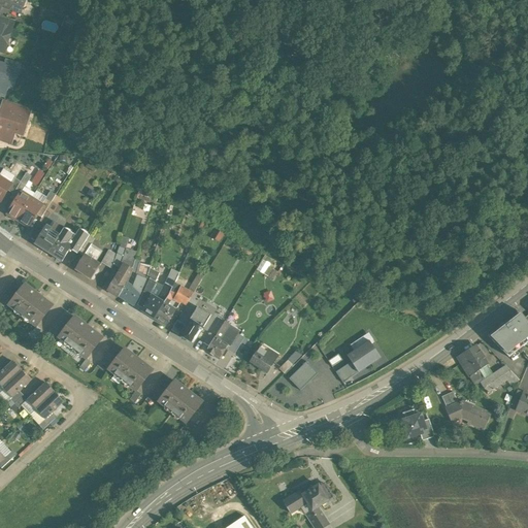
[(0,0),(0,5),(20,13),(22,7),(24,8),(26,7),(28,4),(26,1),(25,0),(0,0)]
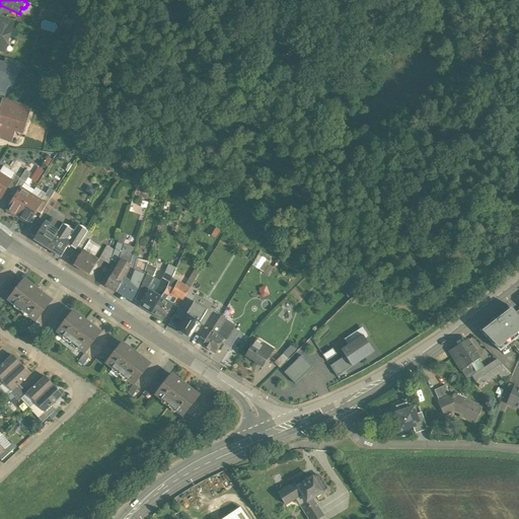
[(15,20),(0,15),(0,23),(10,26),(10,27),(13,28),(15,20)]
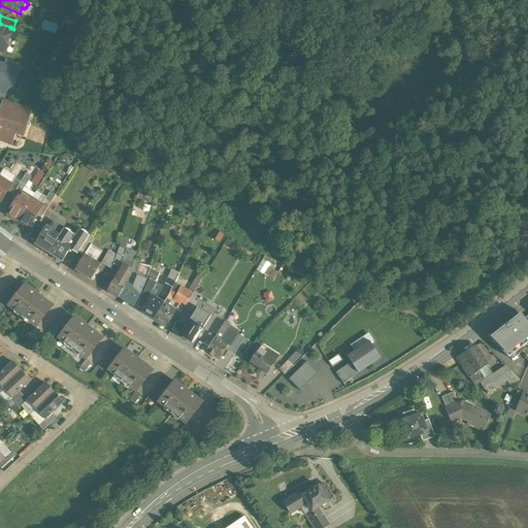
[(0,24),(0,51),(3,52),(10,28),(10,27),(0,24)]
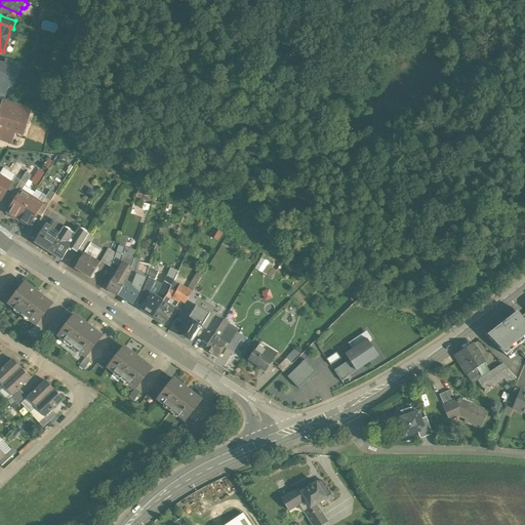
[(18,64),(7,61),(5,66),(17,70),(18,64)]
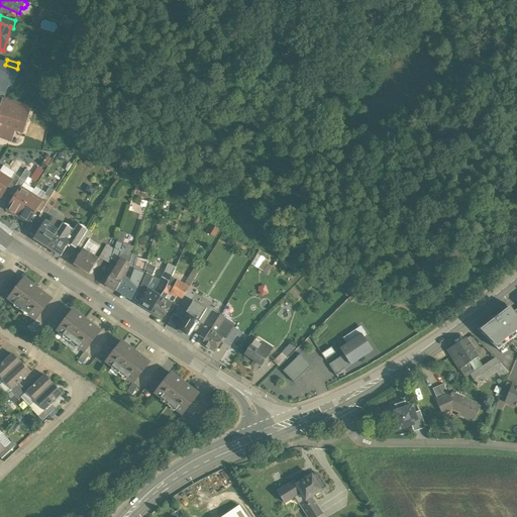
[(5,65),(0,63),(0,90),(3,82),(12,84),(17,69),(5,65)]
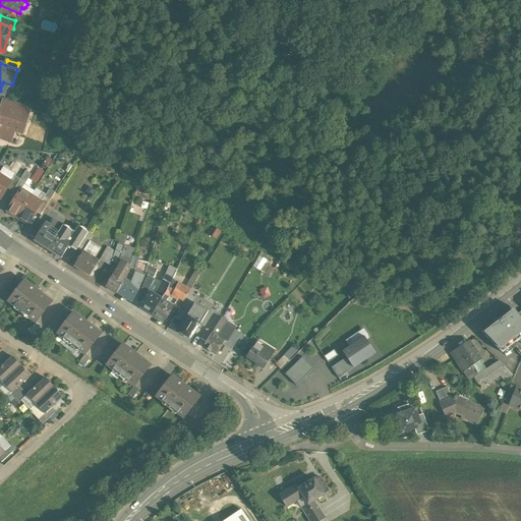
[(16,105),(4,101),(3,107),(14,110),(16,105)]
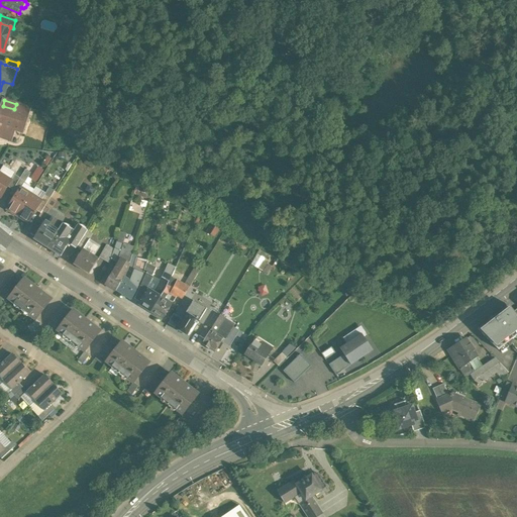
[(29,108),(16,104),(14,109),(27,113),(29,108)]
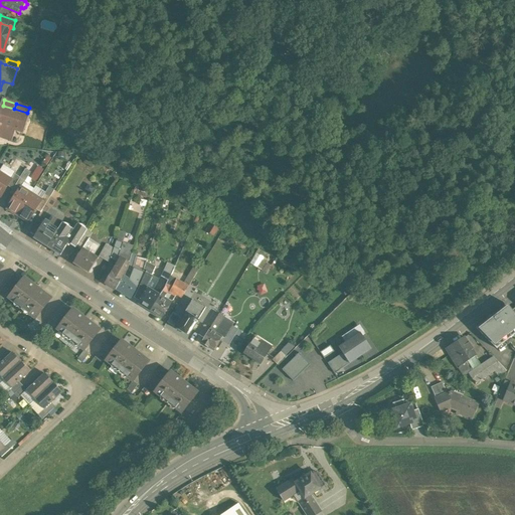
[(3,106),(0,113),(0,135),(10,139),(14,129),(21,131),(27,113),(14,109),(3,106)]
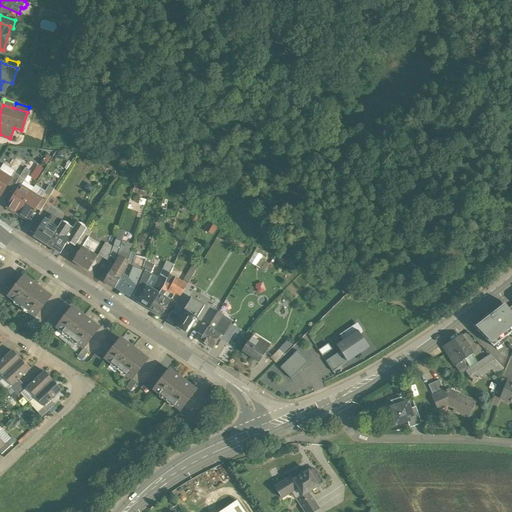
[(0,168),(0,171),(11,178),(15,173),(16,172),(3,164),(0,168)]
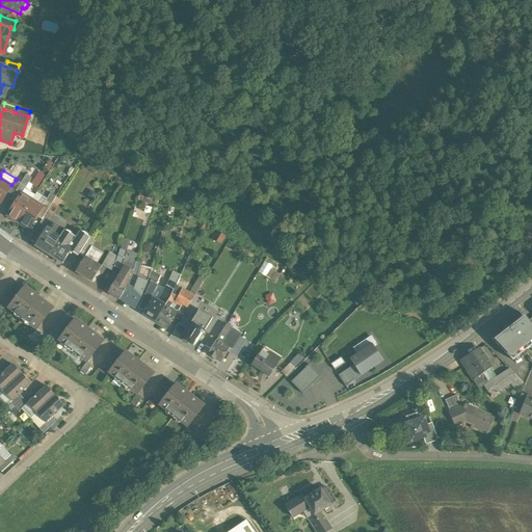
[(23,170),(17,179),(27,187),(33,179),(23,170)]
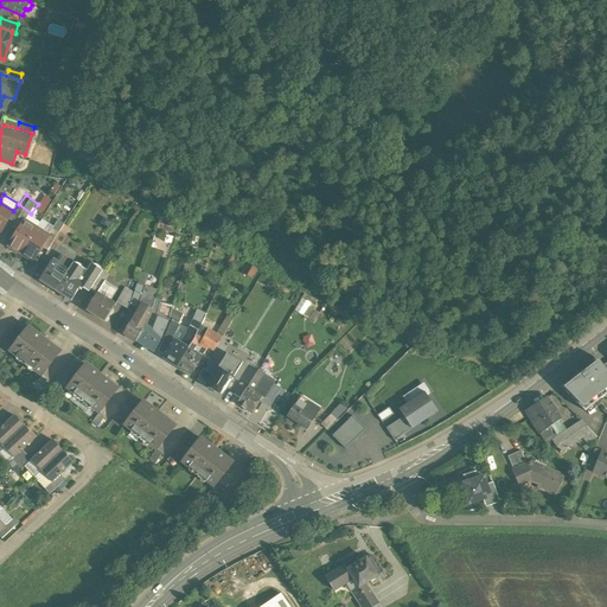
[(13,211),(0,203),(0,230),(1,231),(8,219),(13,211)]
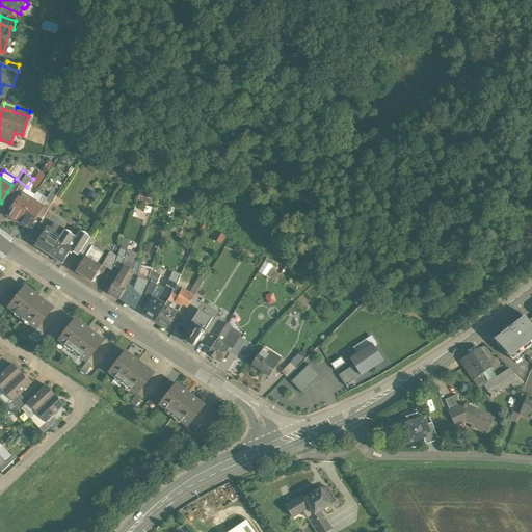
[(21,183),(16,180),(11,185),(7,192),(12,195),(20,184),(21,183)]
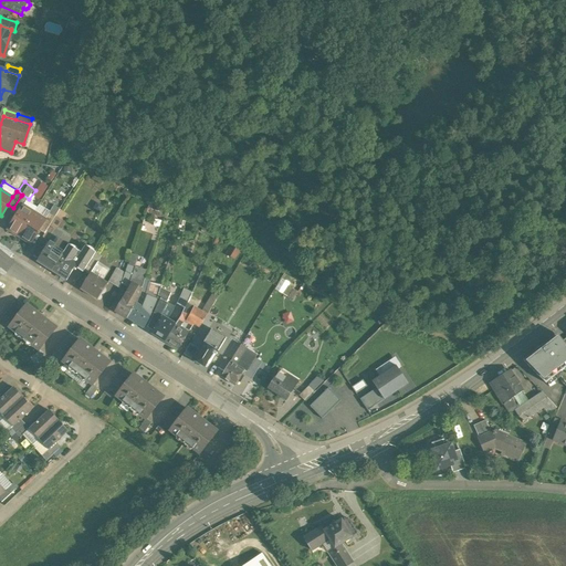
[(13,208),(11,212),(17,216),(22,206),(23,207),(28,199),(21,196),(13,208)]
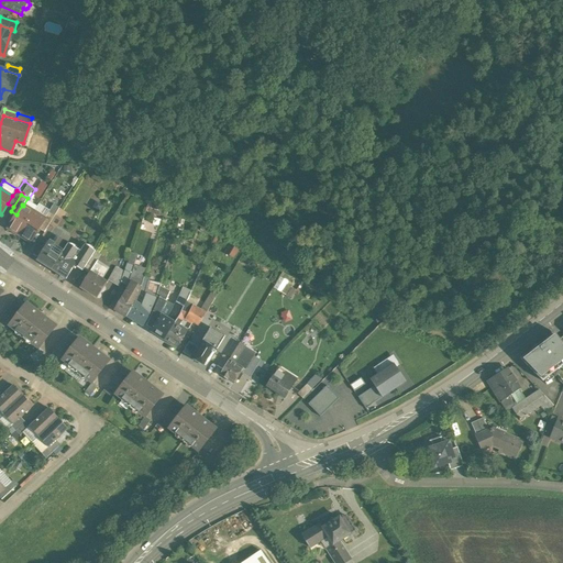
[(23,206),(22,205),(17,214),(9,228),(20,234),(34,212),(23,206)]
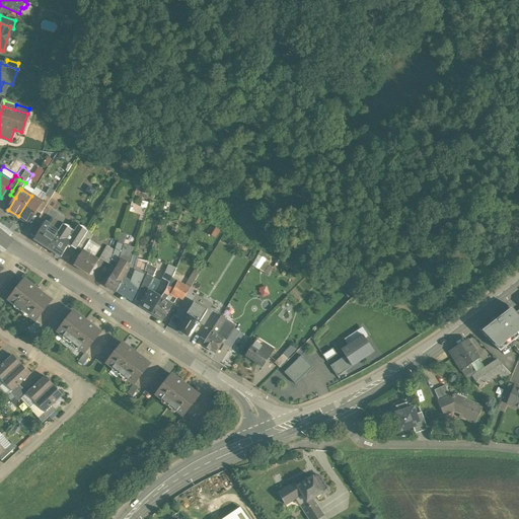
[(49,189),(45,196),(51,199),(55,193),(49,189)]
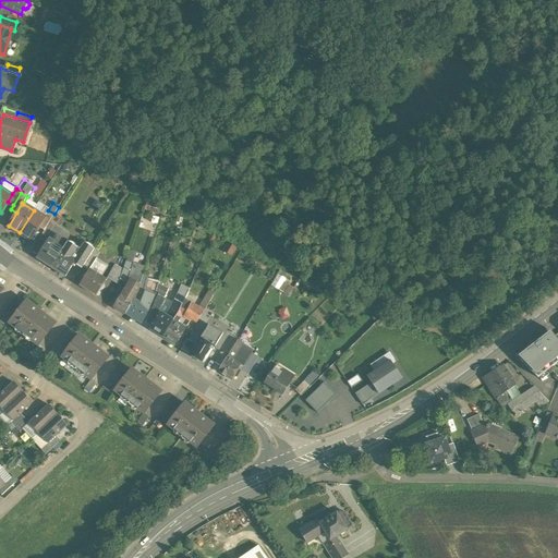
[(161,210),(148,206),(147,211),(160,215),(161,210)]
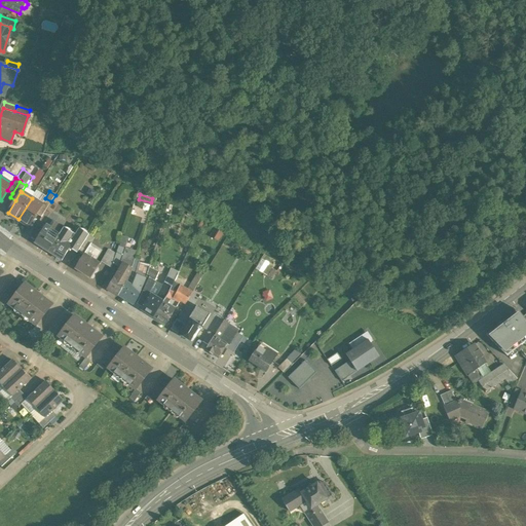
[(41,204),(32,198),(19,219),(29,226),(36,214),(42,204),(41,204)]
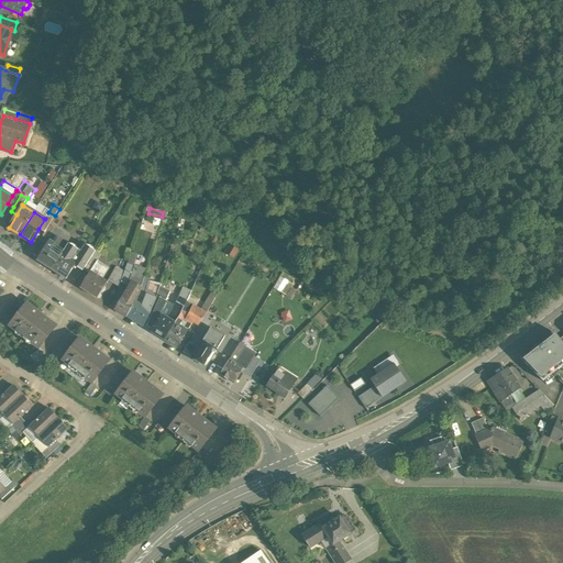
[(48,212),(44,219),(45,219),(39,229),(44,232),(55,216),(48,212)]
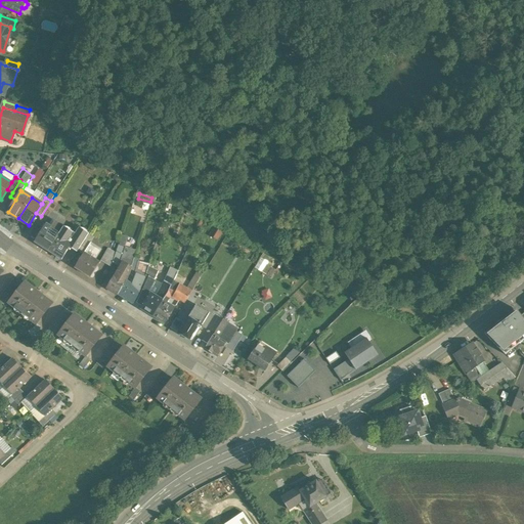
[(68,221),(59,216),(55,222),(63,227),(64,226),(68,221)]
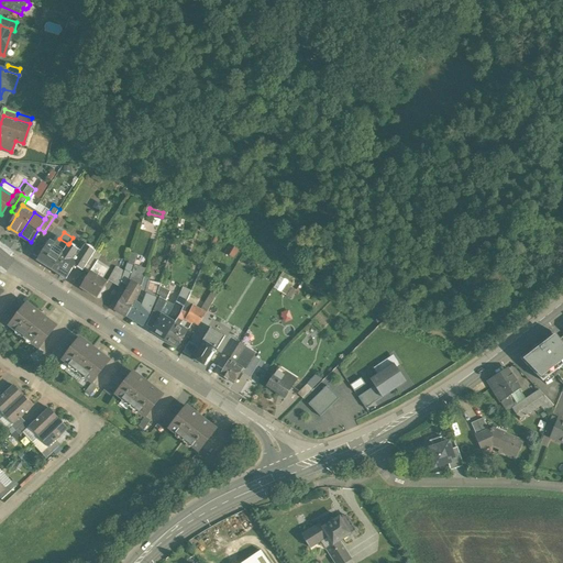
[(59,239),(53,234),(48,242),(54,245),(52,247),(62,254),(68,244),(59,239)]
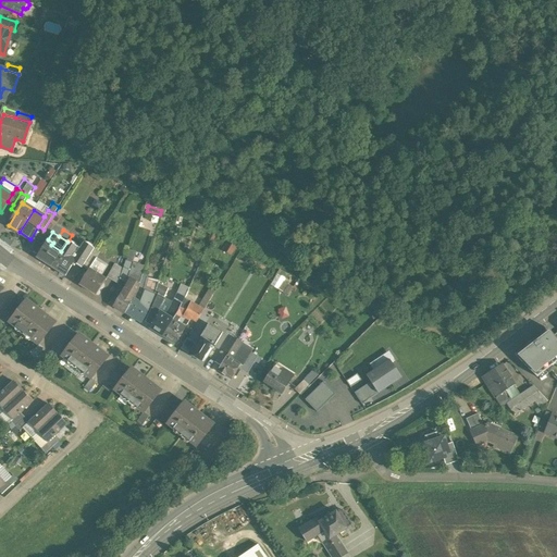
[(41,250),(36,258),(51,268),(61,251),(51,245),(53,243),(48,239),(44,246),(41,250)]
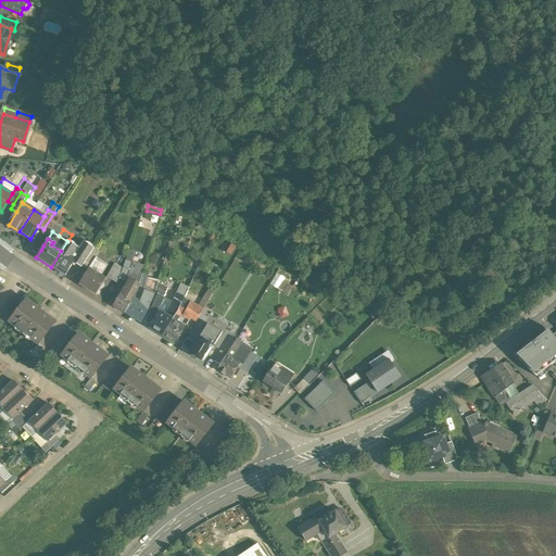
[(78,247),(68,240),(67,241),(74,245),(68,255),(75,260),(73,263),(81,267),(91,252),(95,248),(85,241),(80,249),(78,247)]
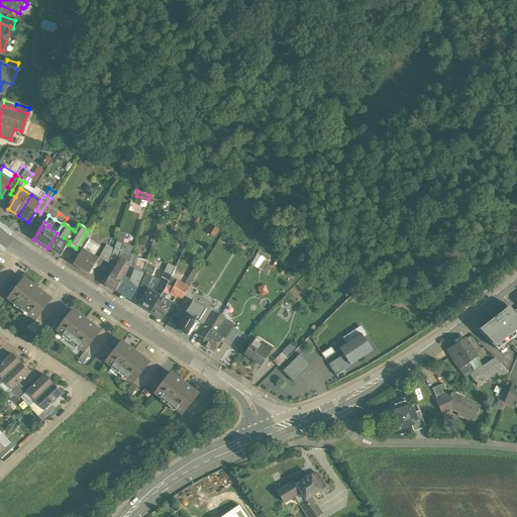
[(69,228),(63,224),(57,233),(64,237),(69,228)]
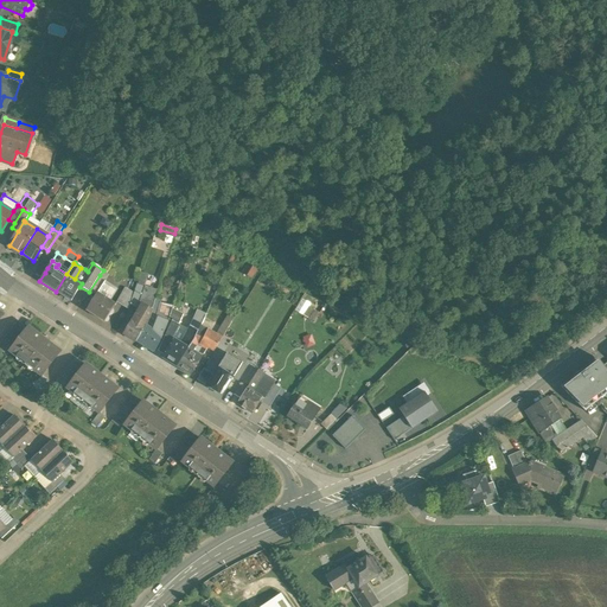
[(75,279),(66,274),(56,292),(71,300),(80,287),(82,283),(75,279)]
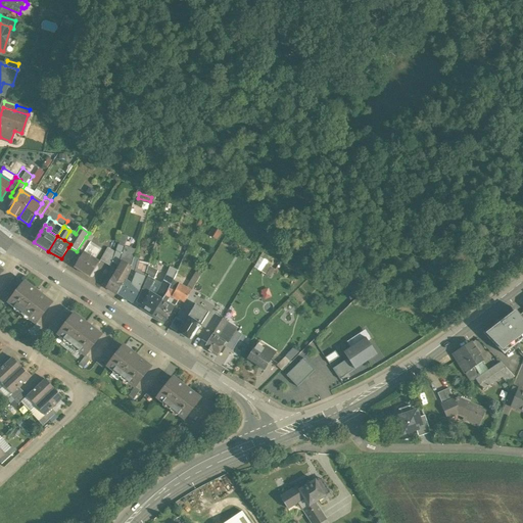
[(92,241),(86,237),(80,247),(86,250),(91,242),(92,241)]
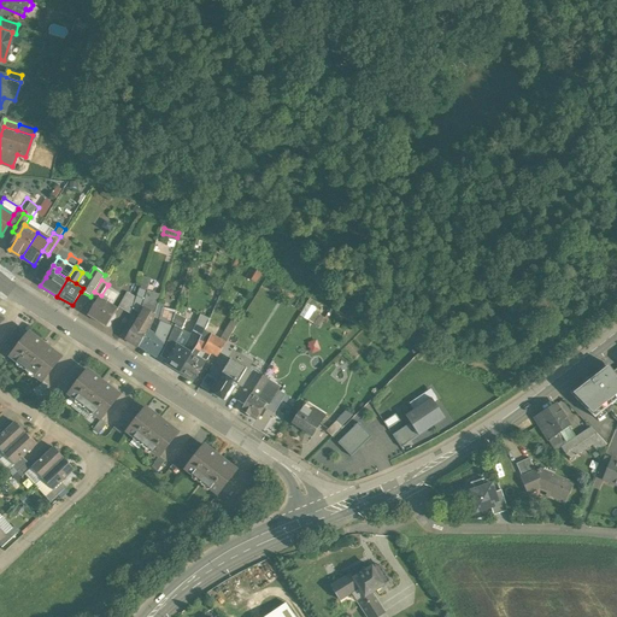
[(119,294),(107,286),(101,295),(99,298),(111,306),(119,294)]
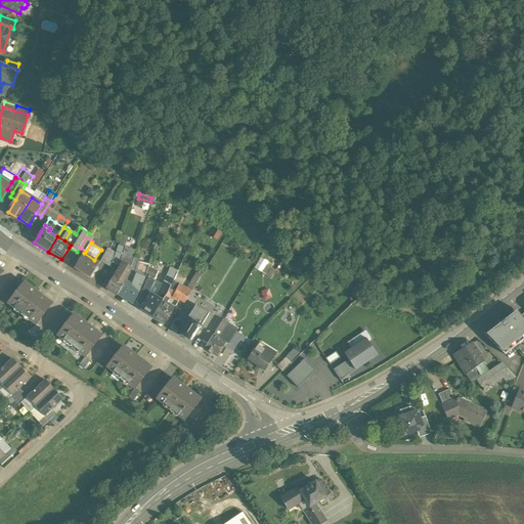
[(125,248),(119,246),(116,254),(116,253),(113,263),(118,266),(125,248)]
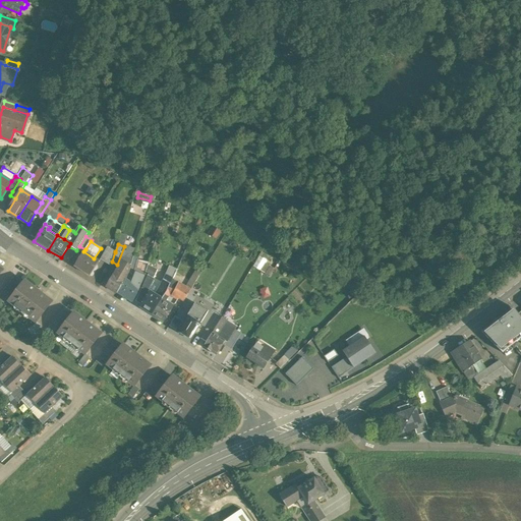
[(135,250),(124,246),(117,265),(119,267),(121,262),(130,268),(134,253),(135,250)]
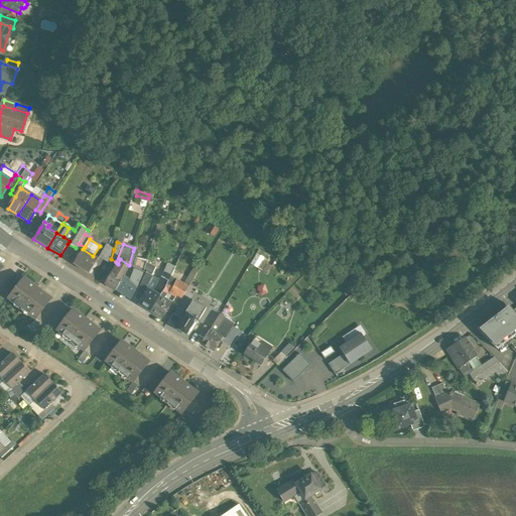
[(114,249),(107,245),(99,257),(109,263),(111,259),(114,249)]
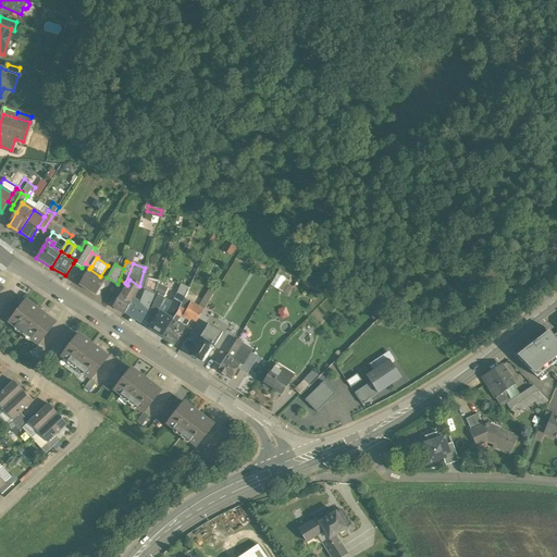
[(89,269),(78,285),(96,295),(106,280),(100,276),(89,269)]
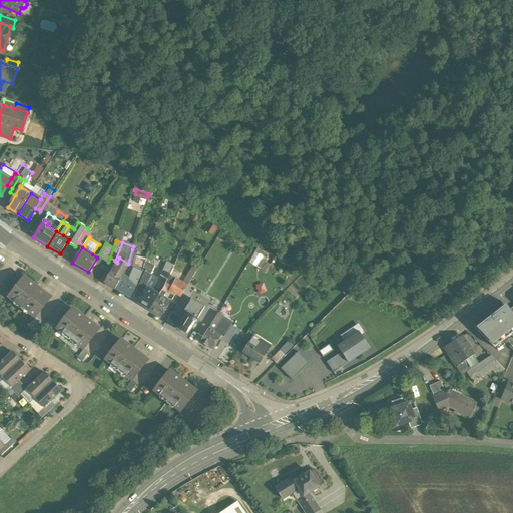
[(136,250),(132,249),(128,264),(126,270),(130,271),(136,250)]
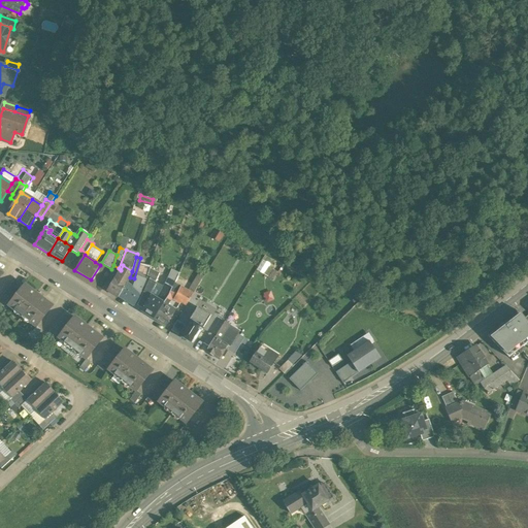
[(121,270),(116,277),(116,278),(108,291),(118,297),(127,283),(130,277),(132,271),(123,265),(121,270)]
